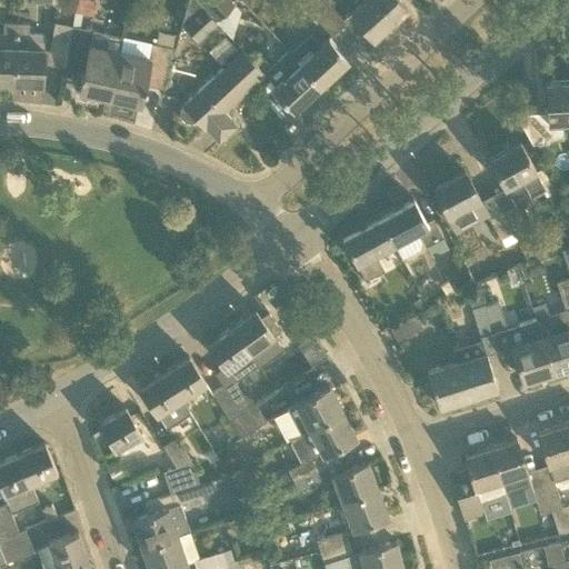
[(98,0),(95,0),(78,0),(76,12),(82,13),(95,17),(98,0)]
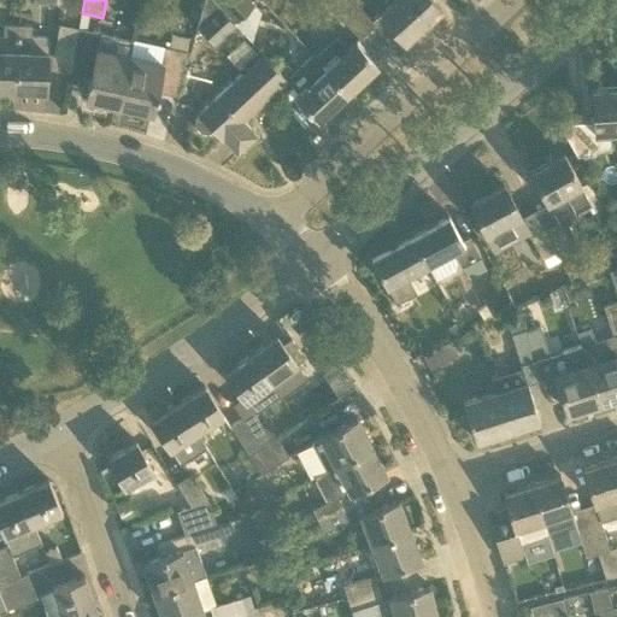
[(235,24),(210,0),(204,0),(197,27),(216,45),(235,24)]
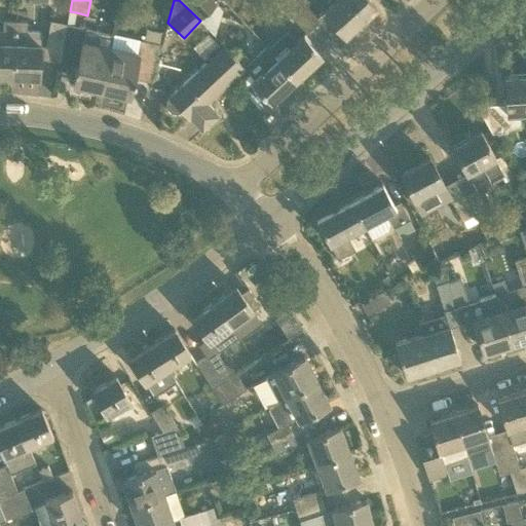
[(182,0),(201,20),(218,4),(214,0),(182,0)]
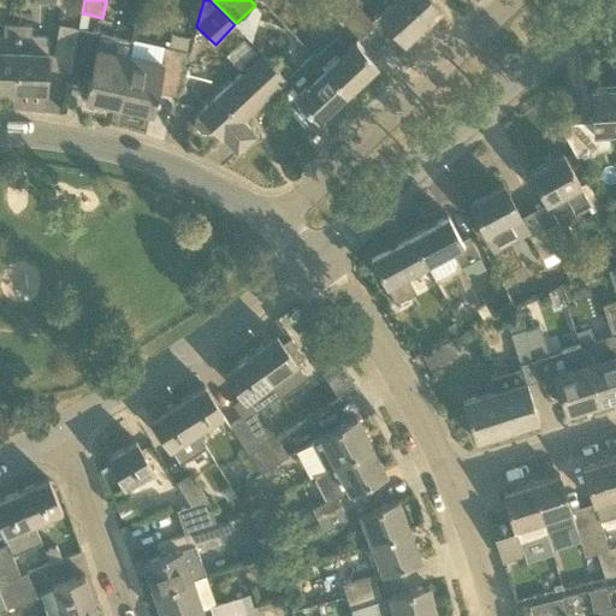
[(350,0),(330,0),(331,1),(327,5),(360,40),(374,25),(350,0)]
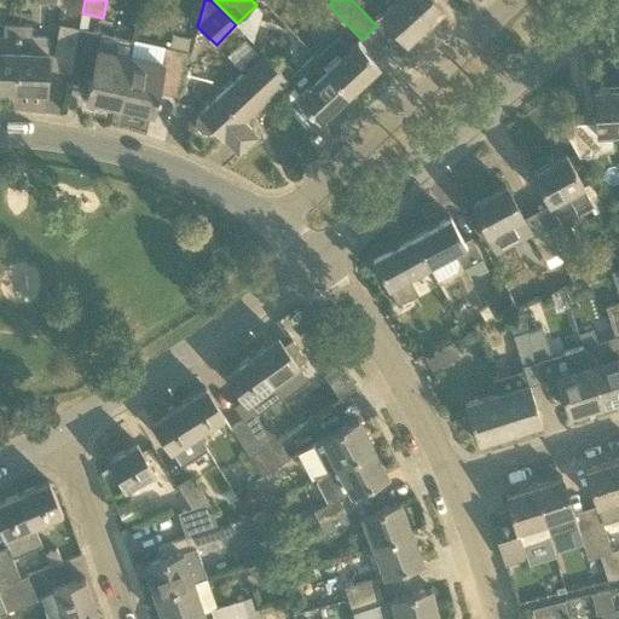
[(397,0),(381,15),(406,41),(441,9),(433,0),(397,0)]
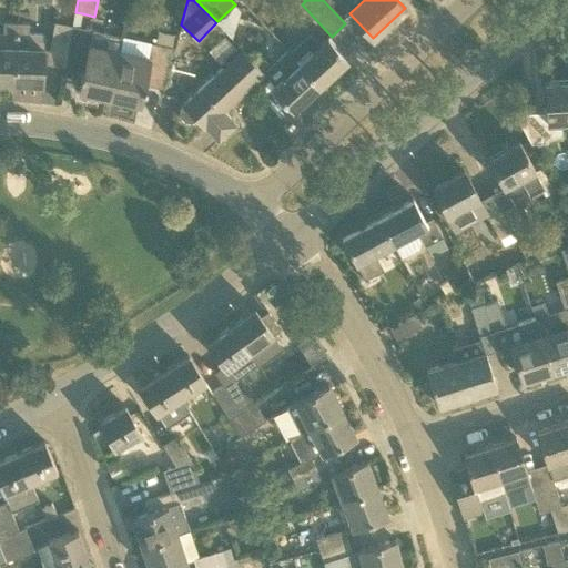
[(0,82),(13,83),(16,23),(3,23),(3,34),(0,33),(0,82)]
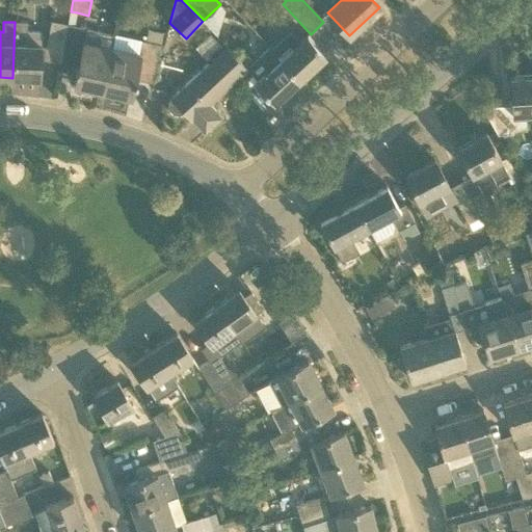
[(15,22),(12,78),(40,79),(42,33),(27,32),(27,23),(15,22)]
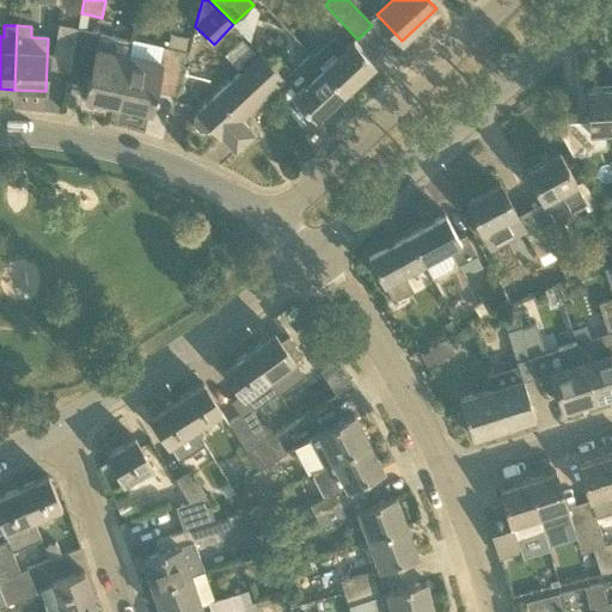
[(54,57),(73,61),(79,31),(61,28),(54,57)]
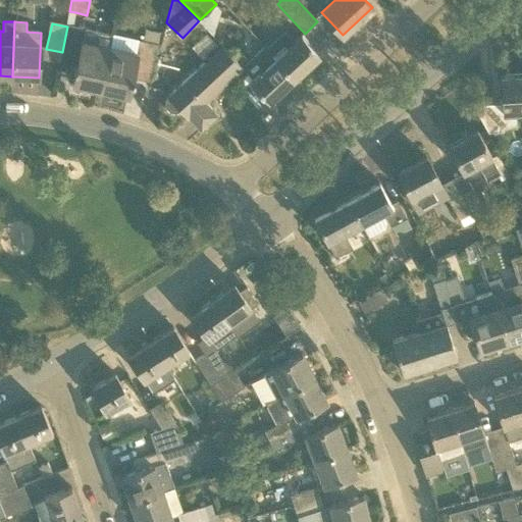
[(76,66),(74,65),(73,70),(75,70),(73,83),(102,90),(111,47),(113,37),(67,27),(62,52),(79,56),(76,66)]
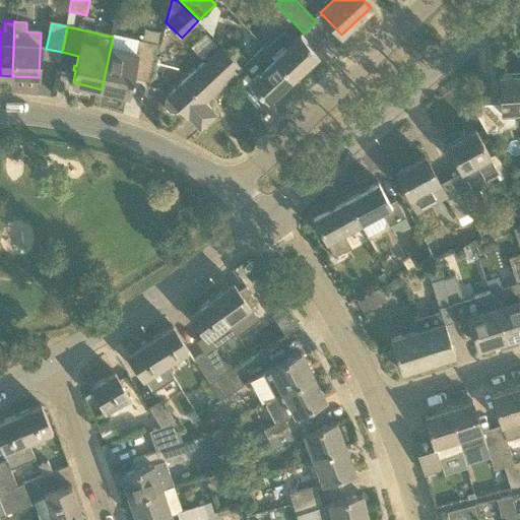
[(152,71),(159,34),(145,30),(143,41),(140,41),(138,53),(111,47),(102,89),(128,94),(131,82),(133,82),(134,78),(132,77),(134,67),(152,71)]
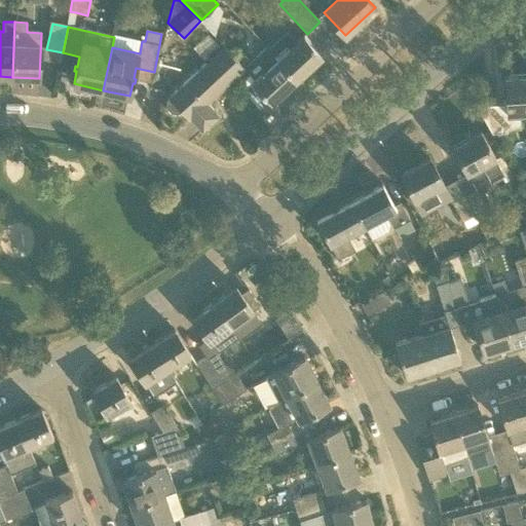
[(304,35),(297,41),(288,31),(269,48),(267,46),(267,47),(278,59),(278,58),(298,79),(323,55),(304,35)]
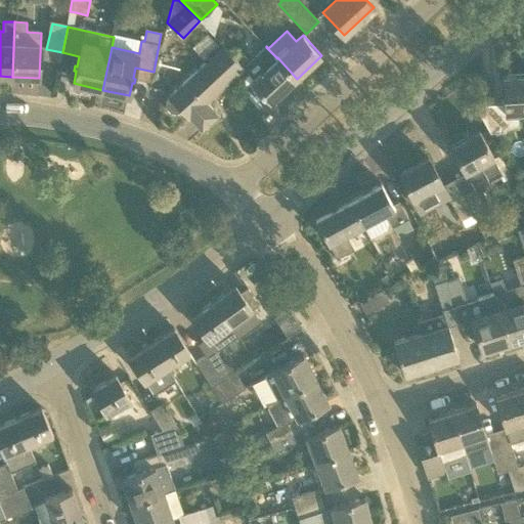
[(223,47),(222,49),(208,34),(192,47),(207,62),(168,98),(169,98),(166,102),(167,108),(171,113),(176,114),(181,112),(188,120),(190,119),(202,131),(218,116),(207,103),(244,70),(223,47)]
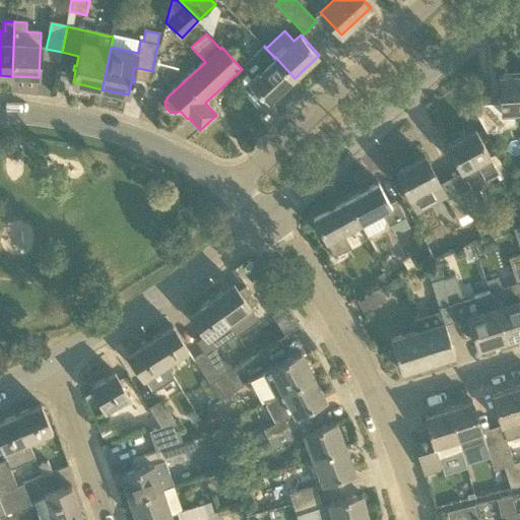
[(241,66),(252,79),(249,82),(268,103),(295,78),(275,57),(275,58),(264,47),(263,46),(241,66)]
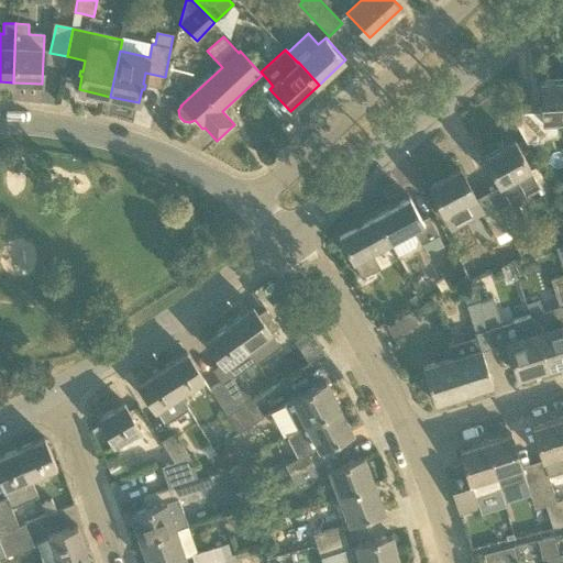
[(556,122),(562,121),(562,80),(541,83),(542,111),(510,113),(527,143),(543,143),(543,136),(558,136),(556,122)]
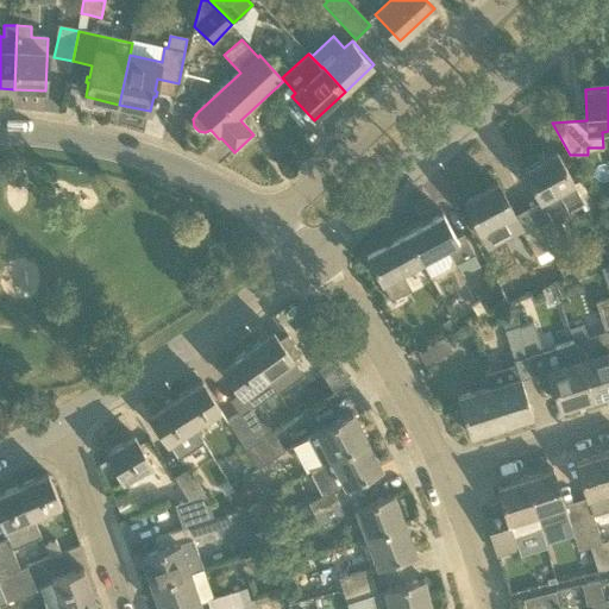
[(523,170),(540,202),(558,192),(569,212),(584,203),(557,152),(523,170)]
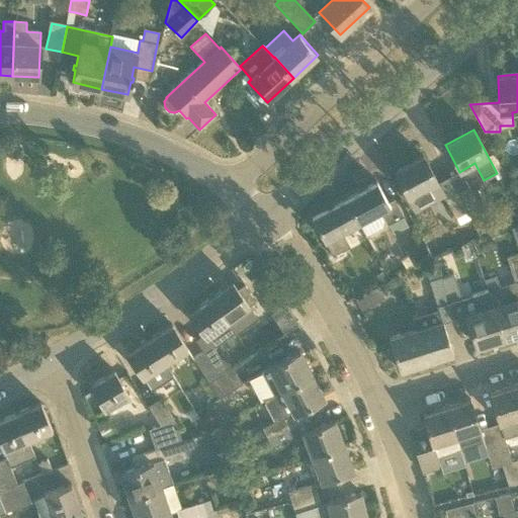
[(416,210),(429,202),(443,195),(436,182),(437,182),(424,157),(396,172),(409,197),(416,210)]
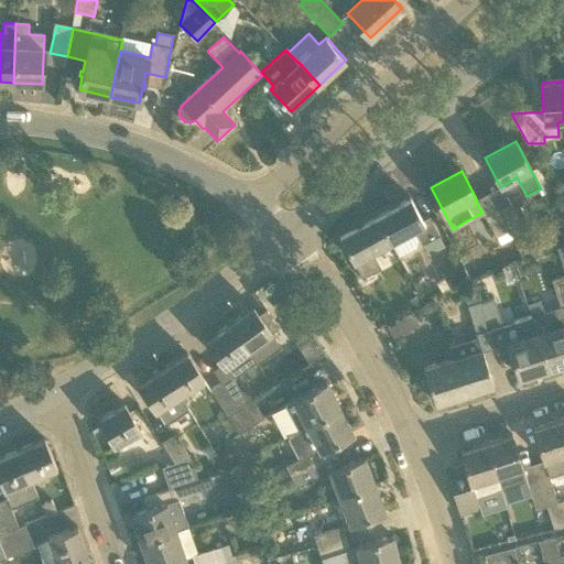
[(430,217),(423,220),(411,198),(376,217),(390,243),(392,242),(400,256),(416,247),(419,240),(424,243),(440,235),(430,217)]
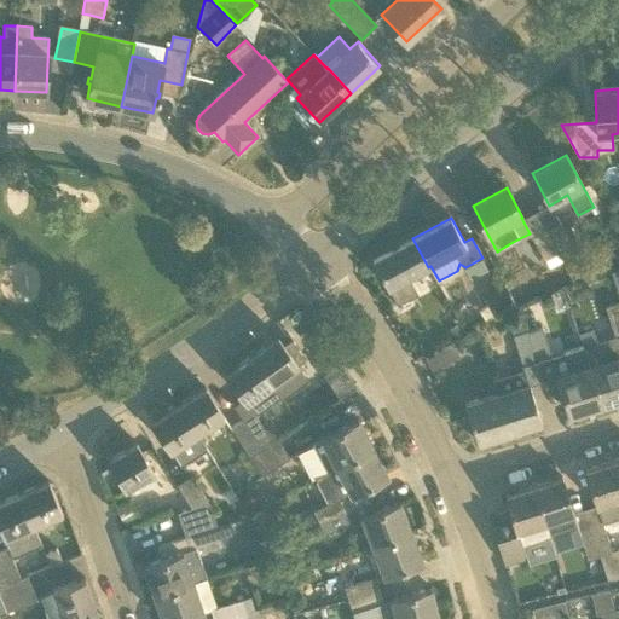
[(547,230),(559,252),(571,246),(559,223),(547,230)]
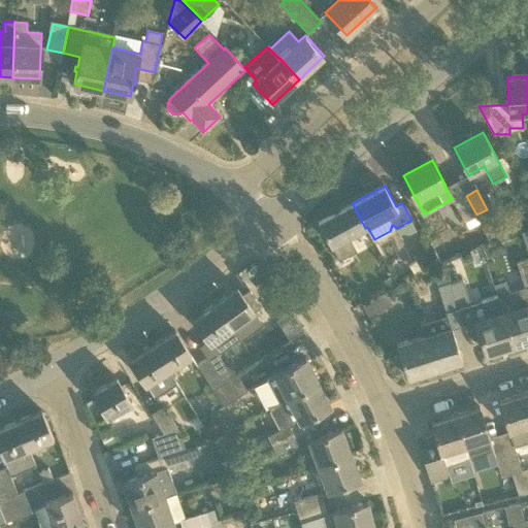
[(464,222),(476,215),(466,196),(454,202),(464,222)]
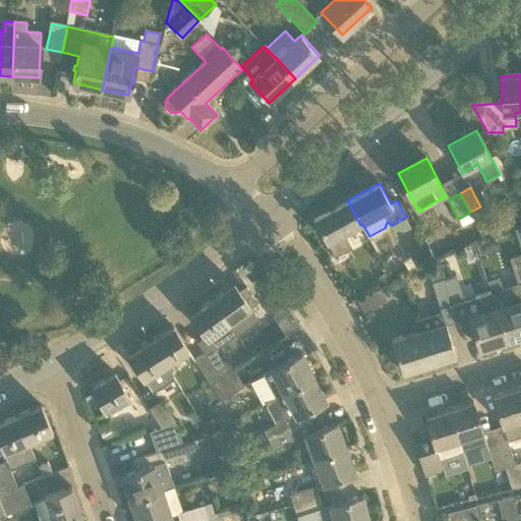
[(343,234),(360,225),(347,200),(313,218),(335,257),(351,249),(343,234)]
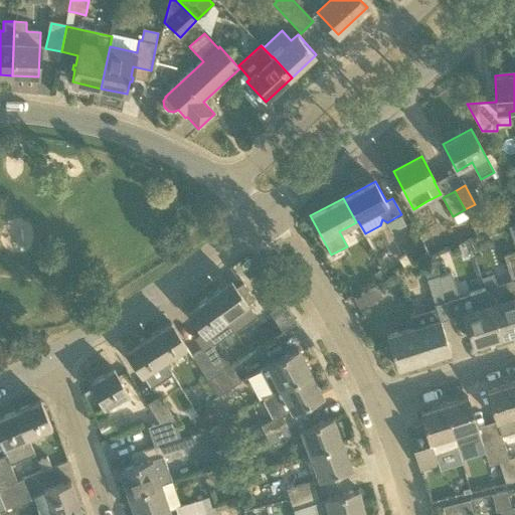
[(403,250),(411,266),(424,258),(416,243),(403,250)]
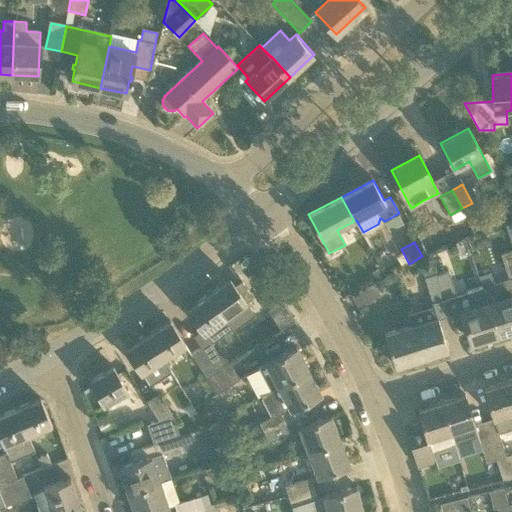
[(511,251),(501,255),(509,279),(511,277),(511,251)]
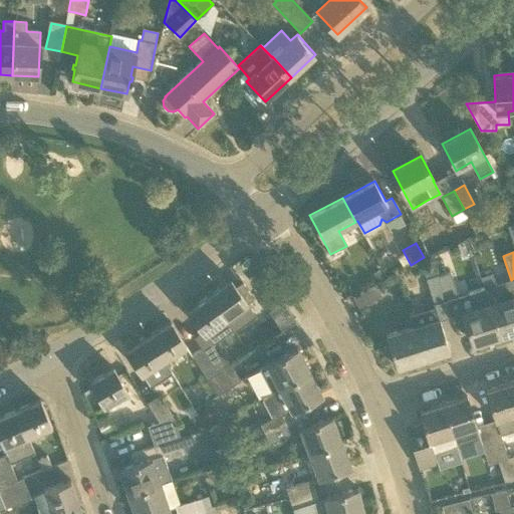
[(458,297),(458,296),(459,296),(451,272),(439,276),(446,300),(458,297)]
